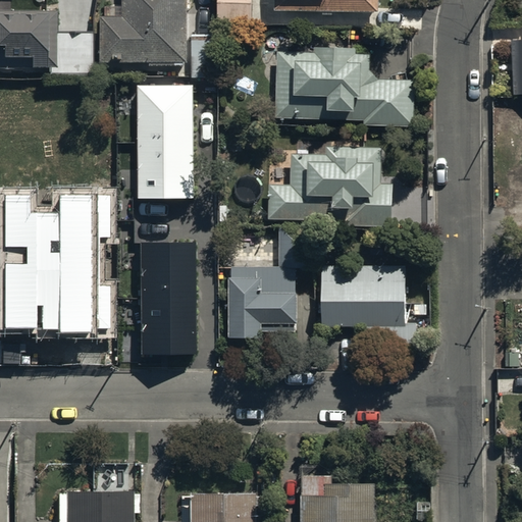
[(189,0),(124,0),(125,24),(102,24),(103,71),(190,71),(189,0)]
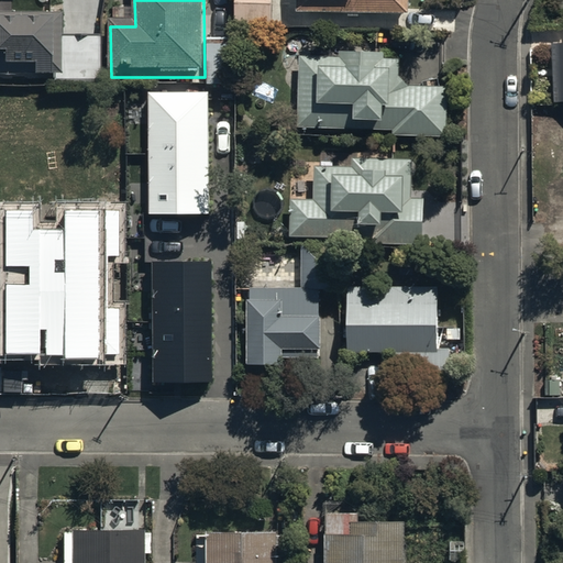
[(271,26),(272,0),(235,0),(235,25),(271,26)]
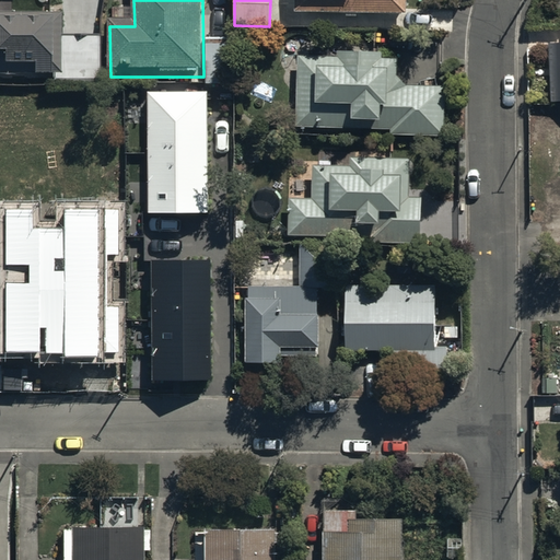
[(0,12),(0,73),(31,73),(31,78),(48,78),(48,66),(50,66),(50,35),(59,34),(59,12),(13,13),(0,12)]
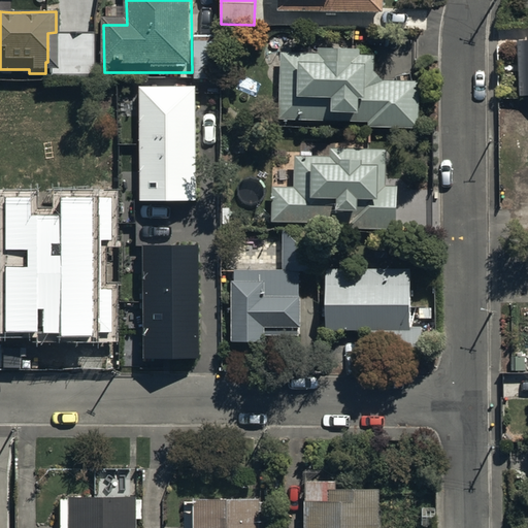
[(93,30),(57,30),(57,72),(94,72),(93,30)]
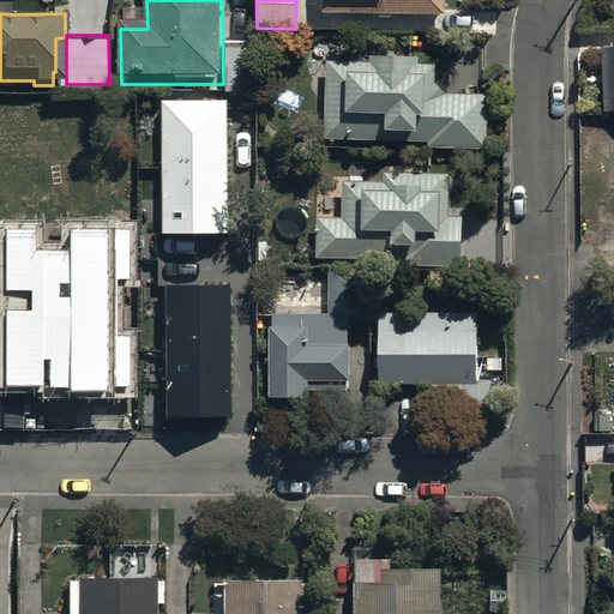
[(613,38),(601,38),(601,102),(613,102),(613,38)]
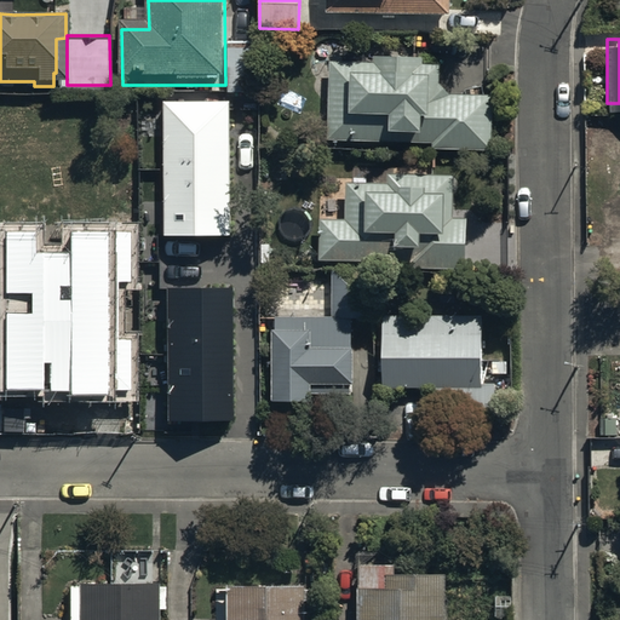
[(257,96),(257,45),(227,45),(228,96),(257,96)]
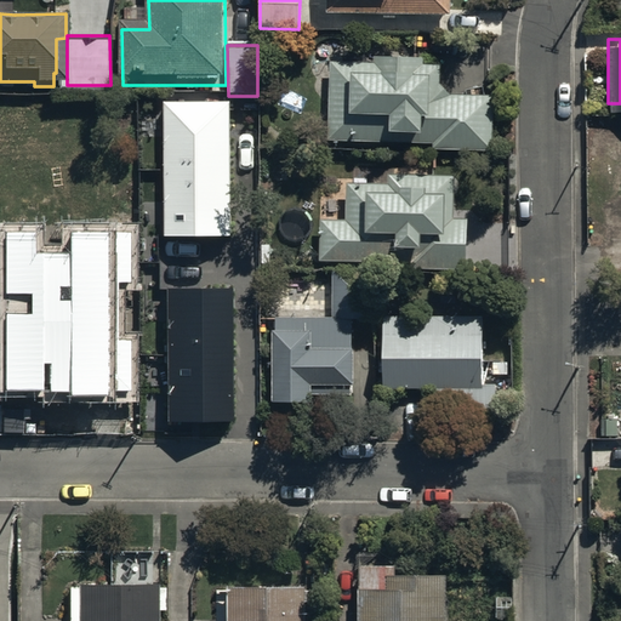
[(328,61),(326,140),(431,142),(431,148),(491,151),(493,93),(446,92),(438,81),(438,64),(421,64),(421,55),(372,53),(372,62),(328,61)]
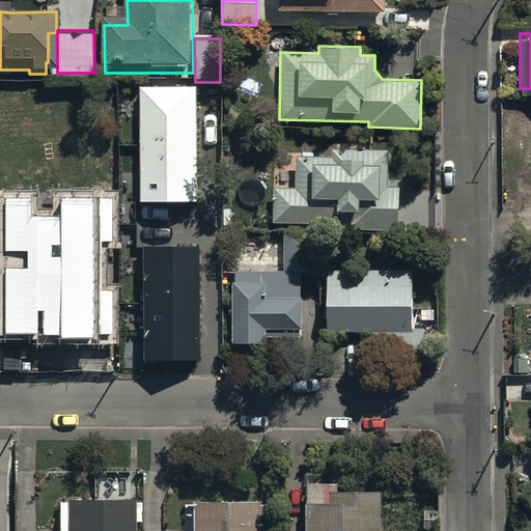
[(141,202),(198,201),(196,86),(140,87),(141,202)]
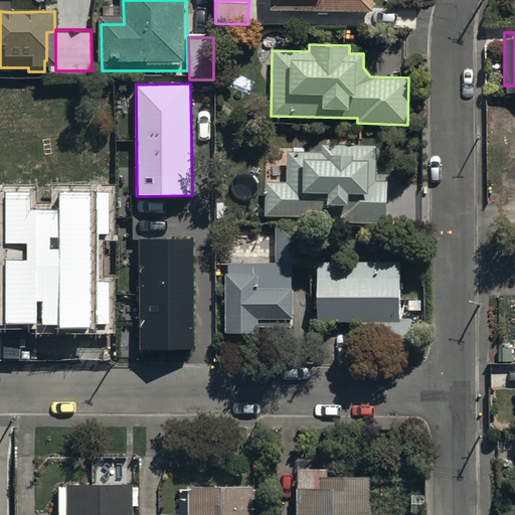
[(376,143),(321,142),(321,151),(288,151),(287,180),(266,180),(265,214),(340,215),(339,222),(385,223),(386,179),(375,179),(376,143)]
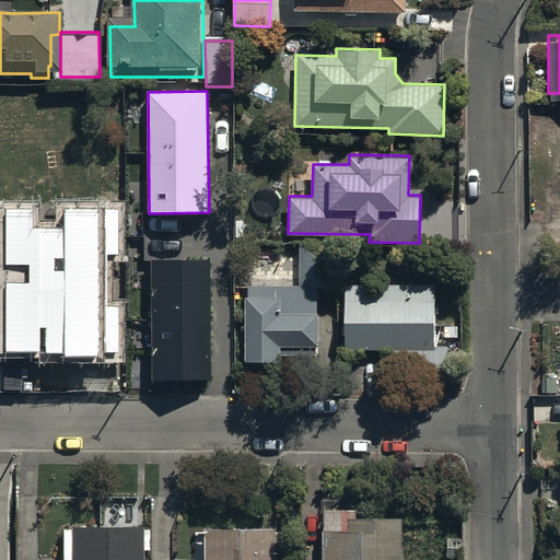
[(0,352),(118,352),(118,307),(107,307),(107,254),(118,254),(118,210),(65,210),(65,229),(33,229),(33,210),(0,210),(0,264),(1,264),(1,283),(0,282),(0,352)]
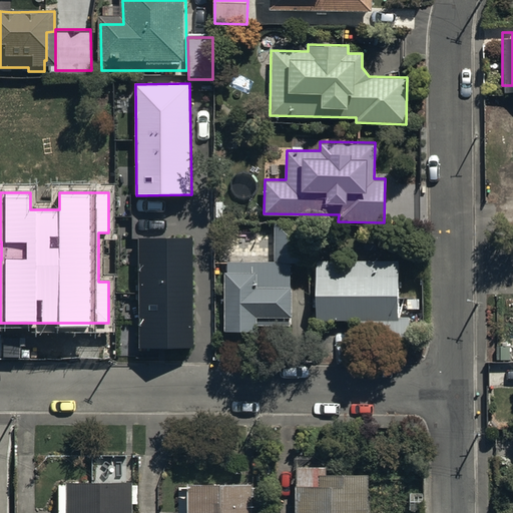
[(274,223),(274,260),(224,260),(224,333),(258,333),(258,322),(290,322),(290,318),(292,318),(292,287),(289,287),(289,259),(309,259),(309,223),(274,223)]
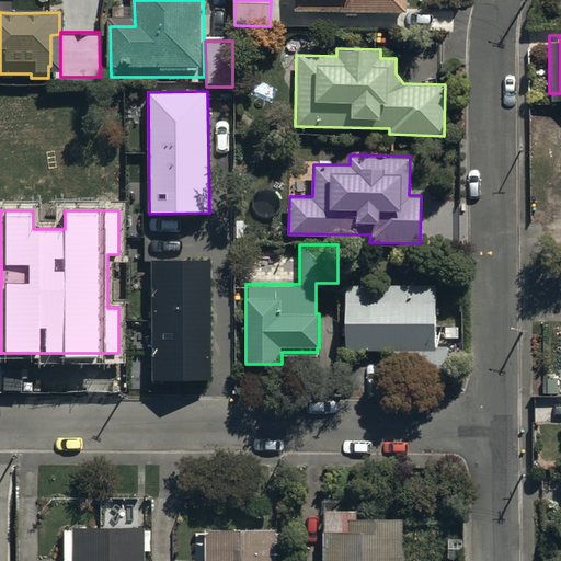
[(212,380),(212,260),(151,261),(151,380),(212,380)]
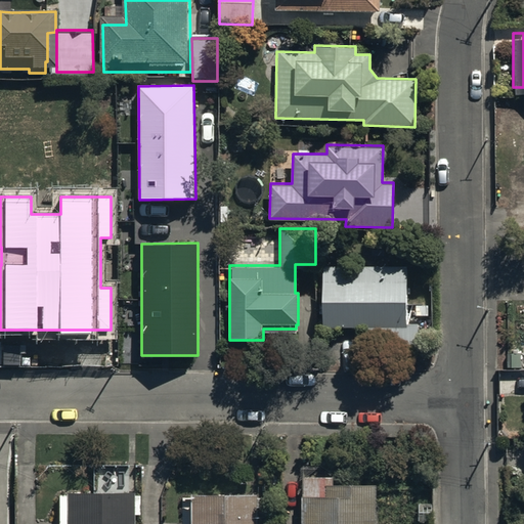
[(320,292),(320,328),(365,328),(365,352),(413,352),(413,323),(404,323),(404,266),(320,266),(320,276),(317,276),(317,292),(320,292)]
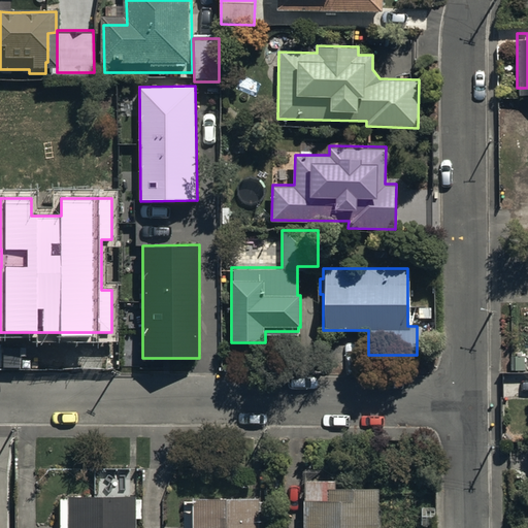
[(305,473),(304,527),(377,527),(377,481),(334,481),(334,473),(305,473)]
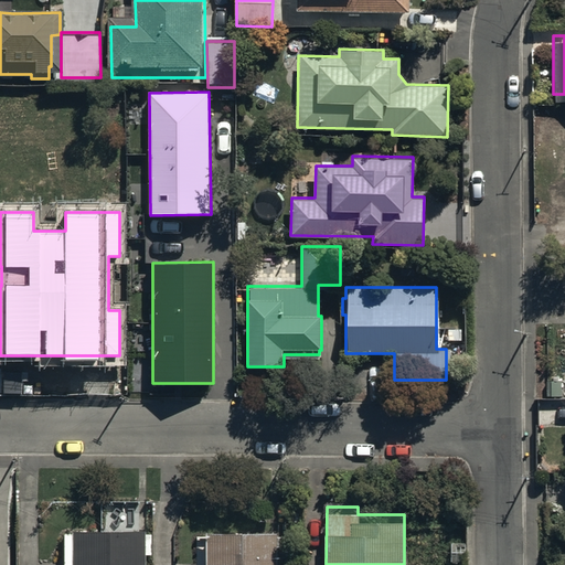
[(142,564),(142,550),(151,550),(151,528),(141,528),(141,525),(72,525),(72,529),(62,529),(62,564),(142,564)]
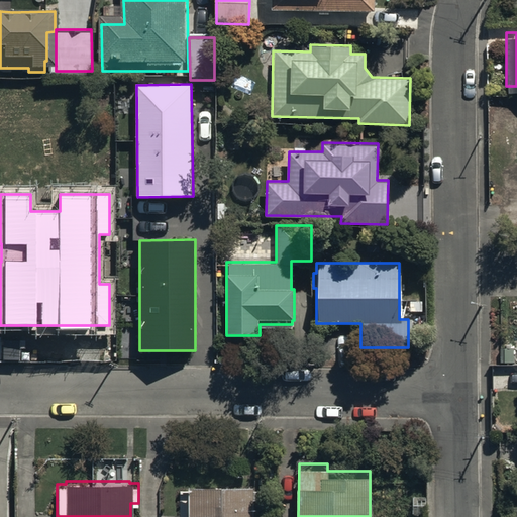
[(187,484),(187,516),(250,516),(250,484),(187,484)]
